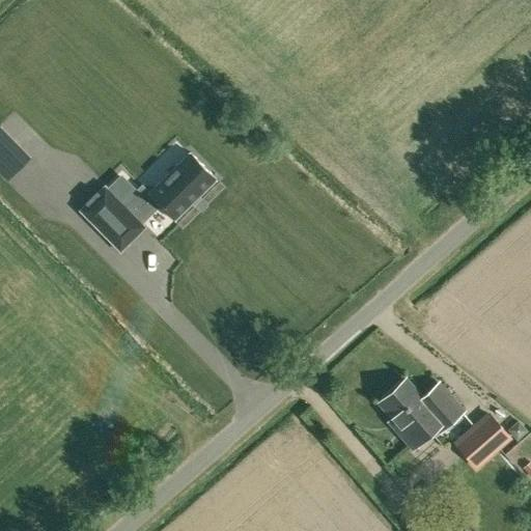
[(80,210),(120,251),(145,226),(140,221),(158,203),(174,220),(216,178),(190,151),(148,192),(144,188),(124,205),(105,185),(80,210)]
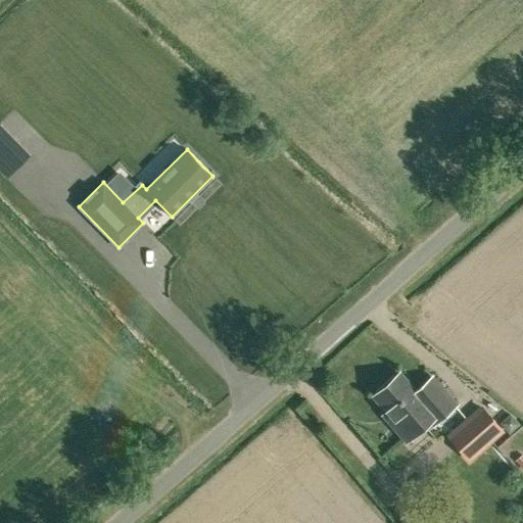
[(284,185),(297,192),(303,180),(289,174),(284,185)]
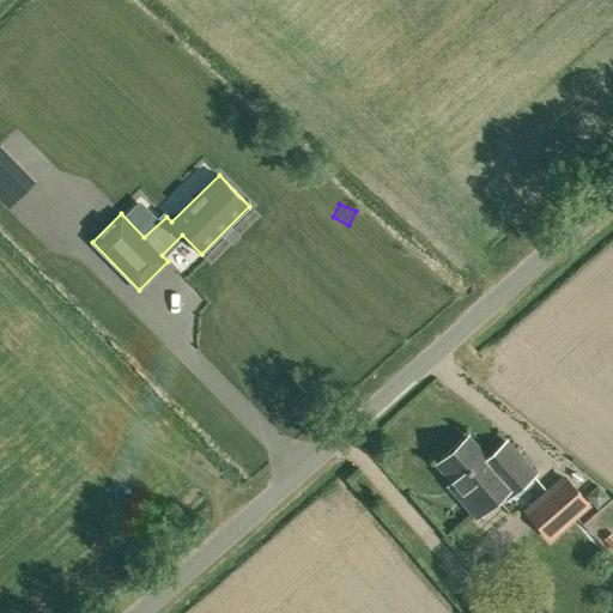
[(453,483),(485,517),(529,478),(521,468),(533,457),(514,435),(492,454),(474,434),(457,449),(465,457),(455,466),(462,473),(453,483)]
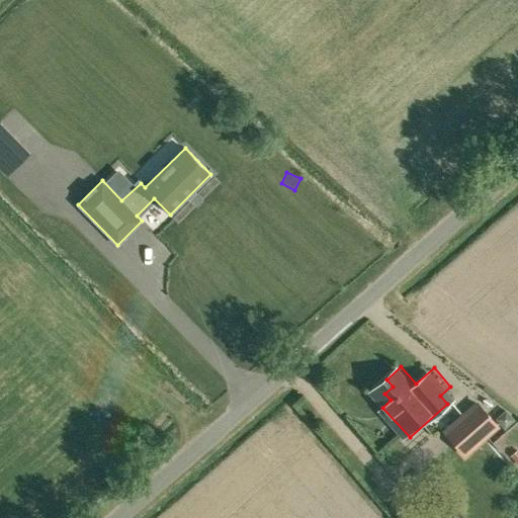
[(497,428),(477,405),(444,433),(464,455),(497,428)]
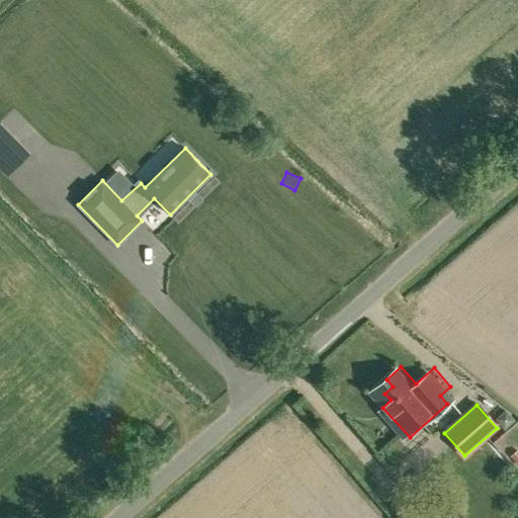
[(512,420),(507,414),(499,421),(504,427),(512,420)]
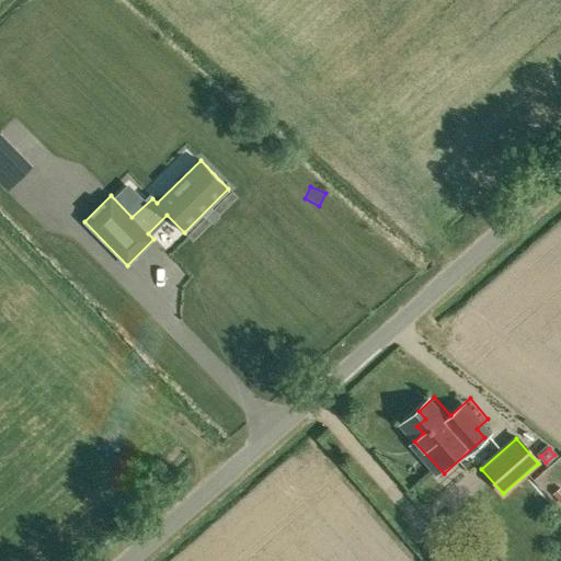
[(432,560),(458,560),(447,548),(432,560)]
